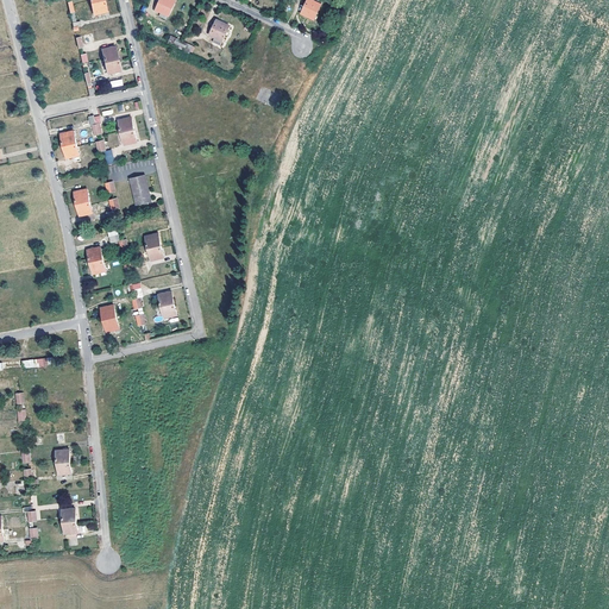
[(105,0),(90,0),(94,14),(107,12),(105,0)]
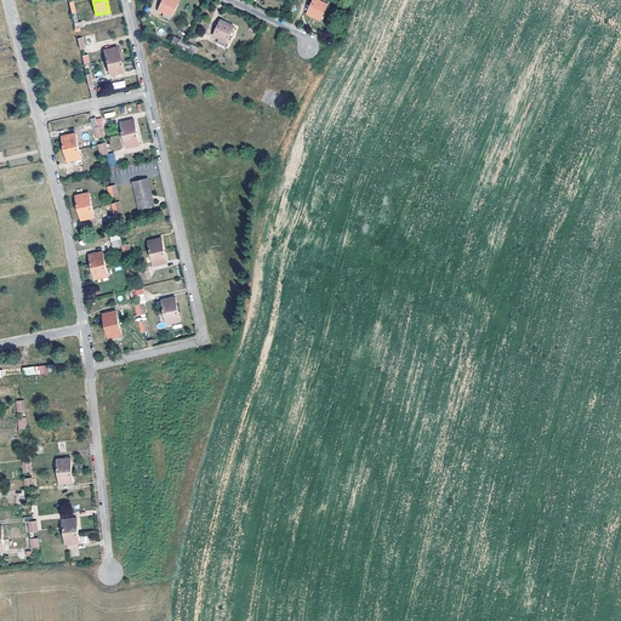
[(181,1),(176,0),(164,0),(160,11),(166,15),(165,18),(171,21),(181,1)]
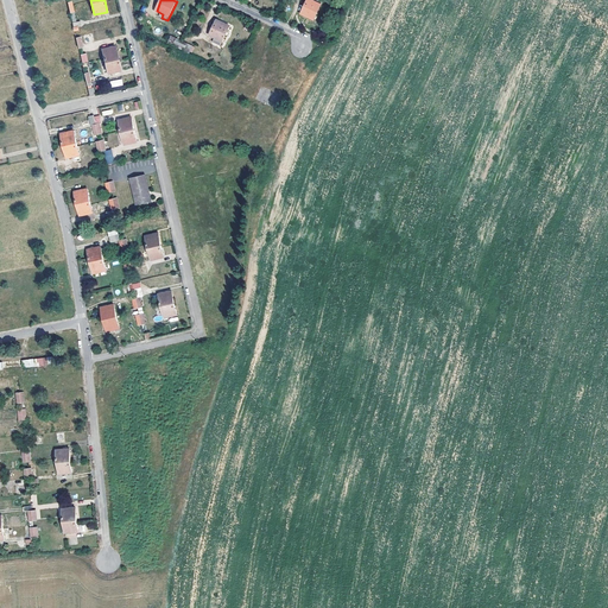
[(324,1),(323,0),(317,0),(316,2),(311,0),(309,0),(303,14),(316,20),(324,1)]
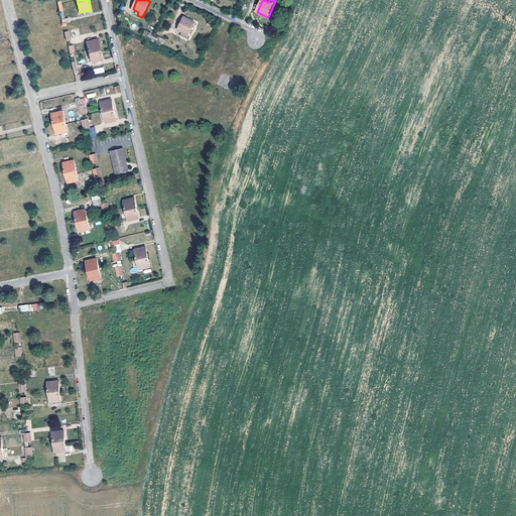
[(196,23),(184,18),(178,31),(183,33),(181,36),(187,39),(196,23)]
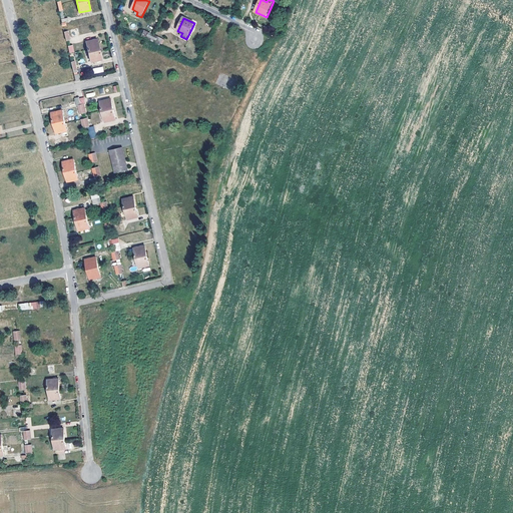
[(97,39),(86,41),(91,62),(102,59),(97,39)]
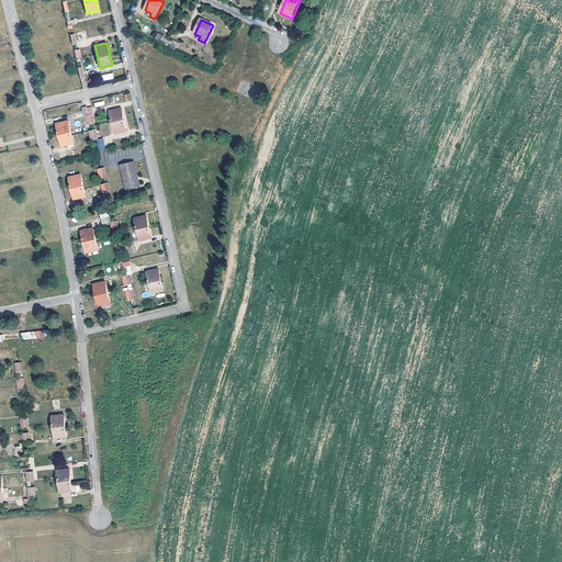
[(122,109),(110,112),(115,134),(127,131),(122,109)]
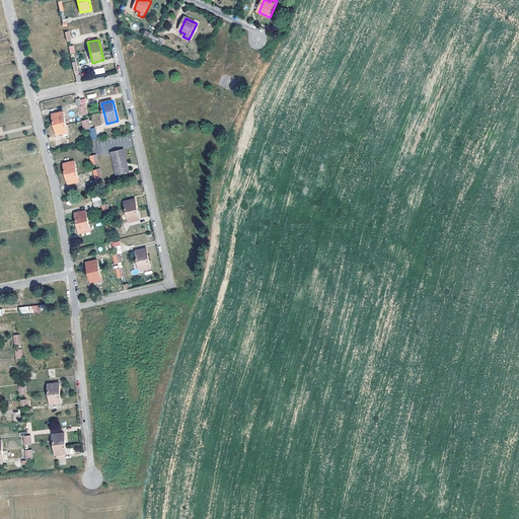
[(68,133),(63,112),(53,115),(57,135),(68,133)]
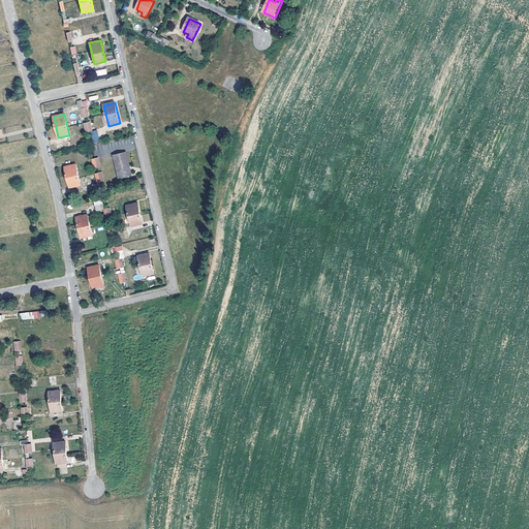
[(99,142),(97,130),(91,131),(92,143),(99,142)]
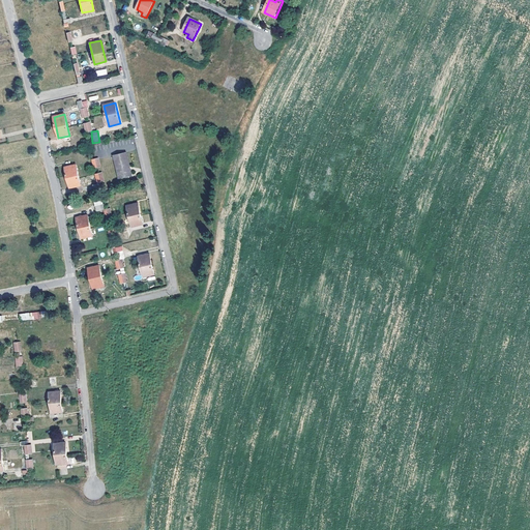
[(131,176),(126,152),(114,155),(119,179),(131,176)]
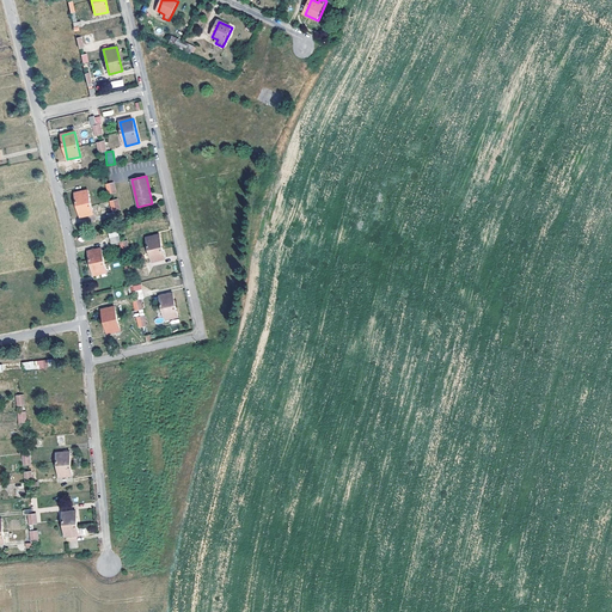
[(93,215),(87,191),(75,194),(80,218),(93,215)]
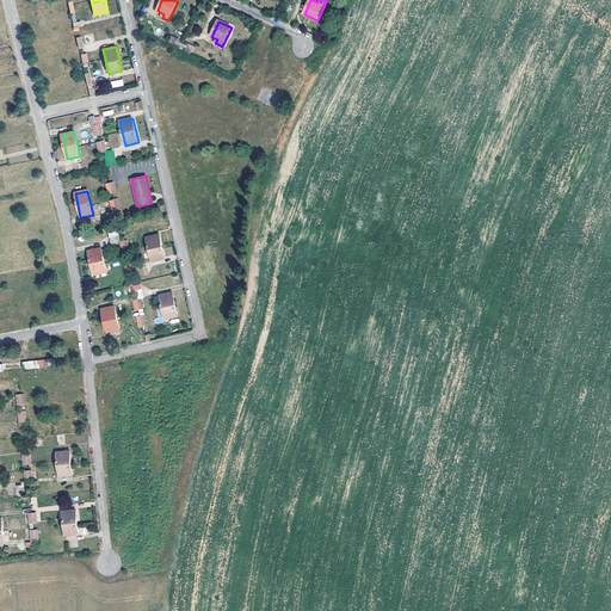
[(165,259),(159,235),(146,238),(152,261),(165,259)]
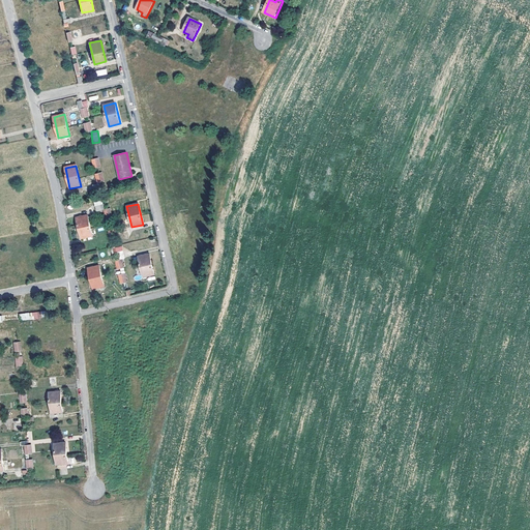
[(92,236),(88,215),(77,217),(81,238),(92,236)]
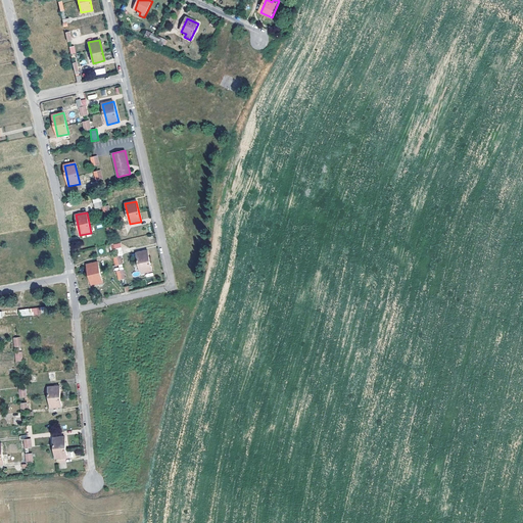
[(152,272),(148,250),(137,253),(141,274),(152,272)]
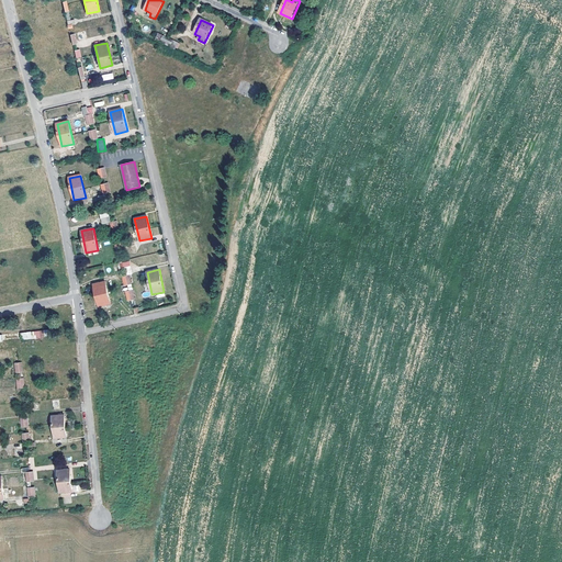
[(110,304),(105,281),(93,284),(99,306),(110,304)]
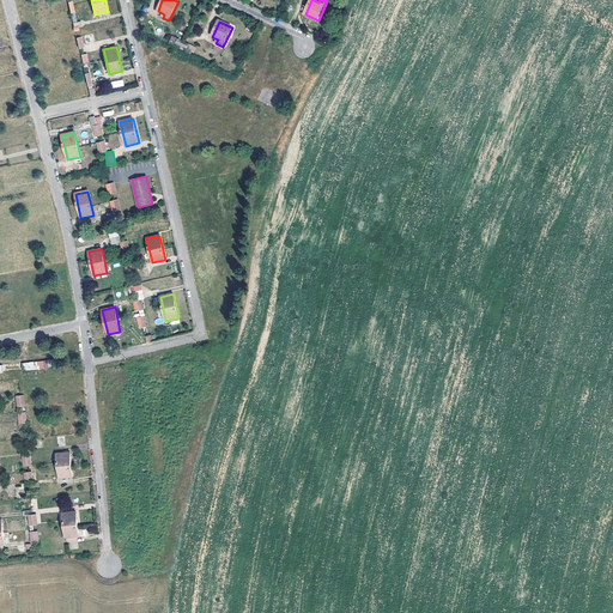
[(59,359),(23,363),(24,370),(60,368),(59,359)]
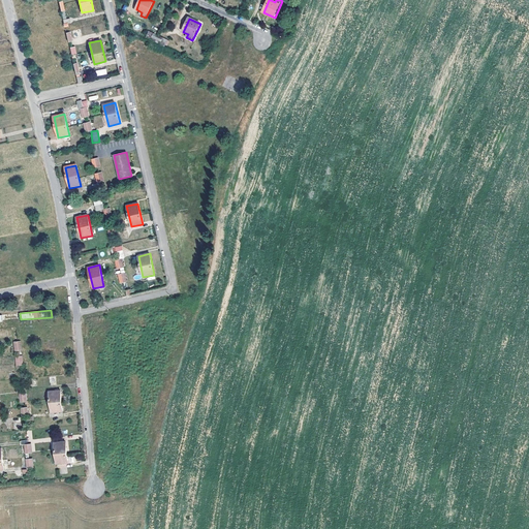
[(61,391),(49,392),(51,413),(63,412),(61,391)]
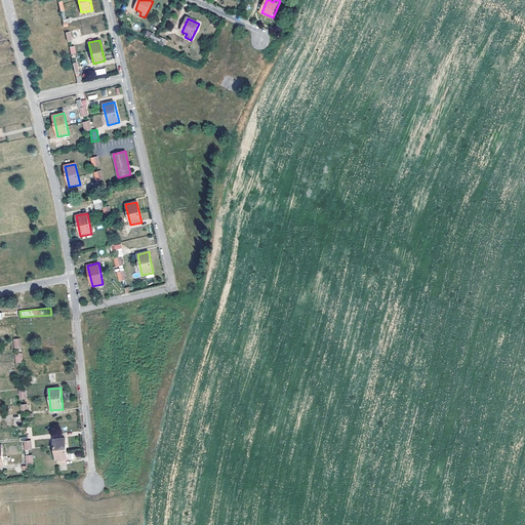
[(66,438),(53,439),(56,460),(68,459),(66,438)]
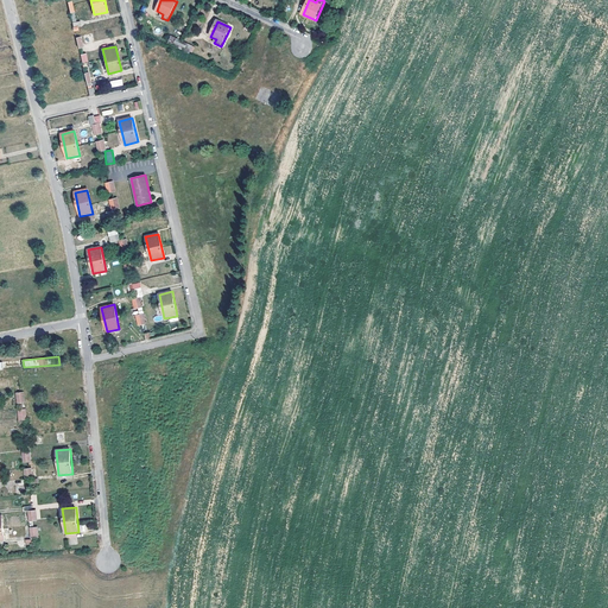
All buildings are outlined.
